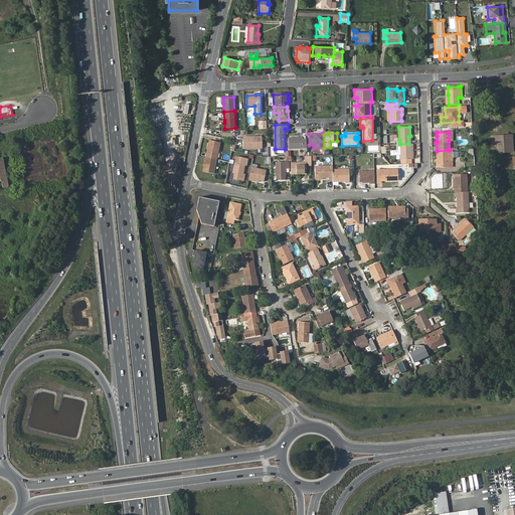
[(512,136),(491,137),(492,147),(497,146),(498,150),(503,149),(503,153),(513,152),(512,136)]
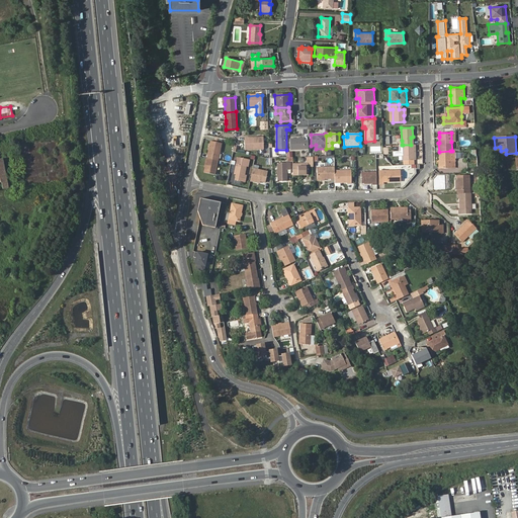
[(245,138),(245,150),(263,150),(263,138),(245,138)]
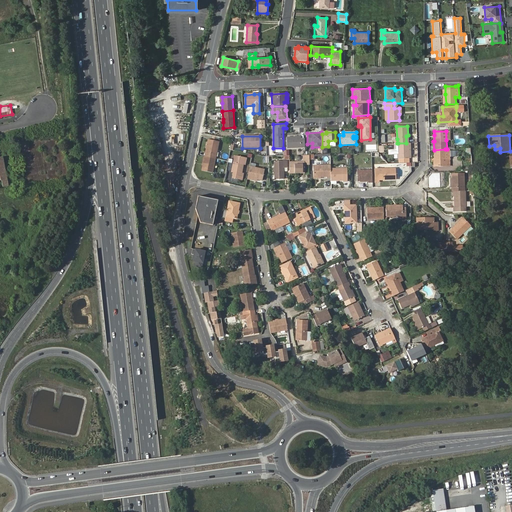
[(301,139),(301,137),(287,137),(287,148),(305,147),(305,139),(301,139)]
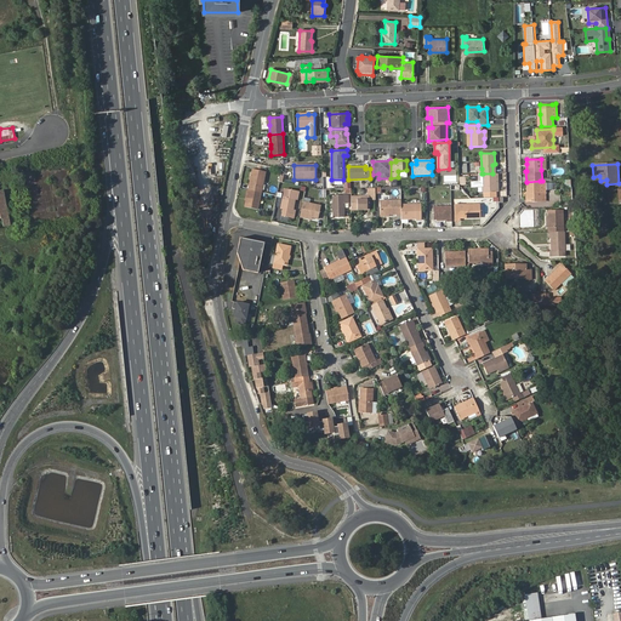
[(249,189),(262,193),(266,172),(252,170),(251,177),(250,181),(249,189)]
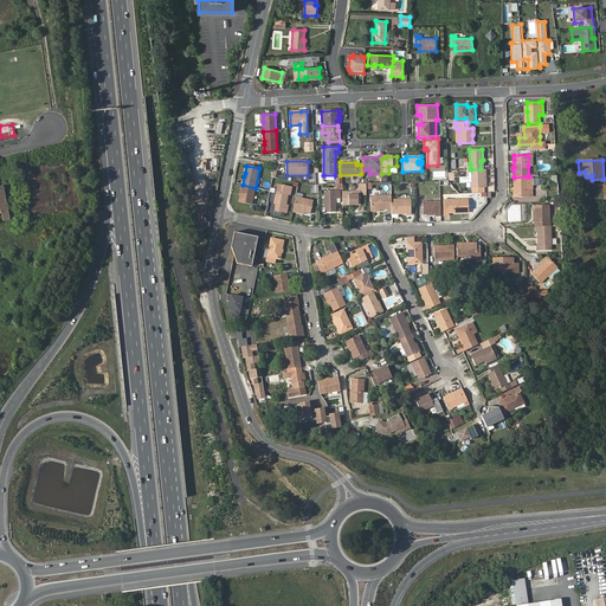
[(485,175),(485,169),(483,169),(481,169),(471,169),(471,188),(484,187),(484,175),(485,175)]
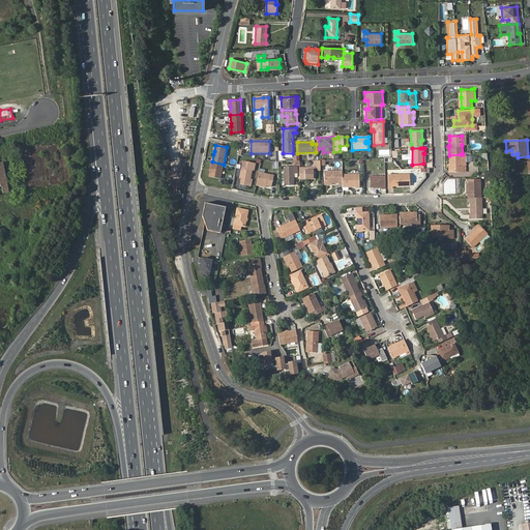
[(461,154),(449,155),(449,164),(449,173),(466,172),(466,164),(462,164),(461,154)]
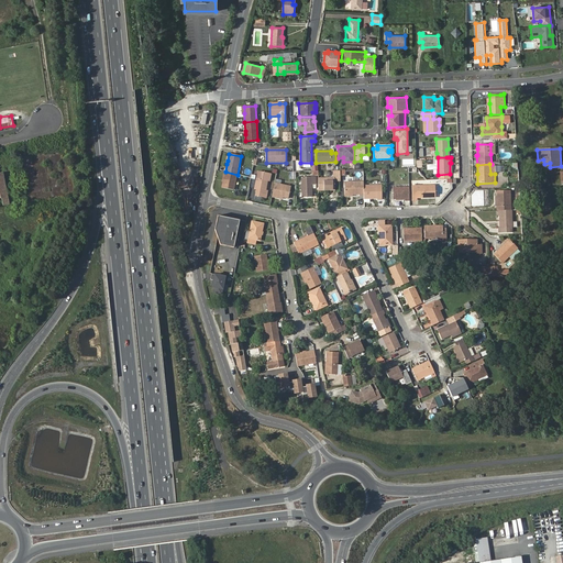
[(234,189),(238,175),(225,172),(223,183),(222,187),(234,189)]
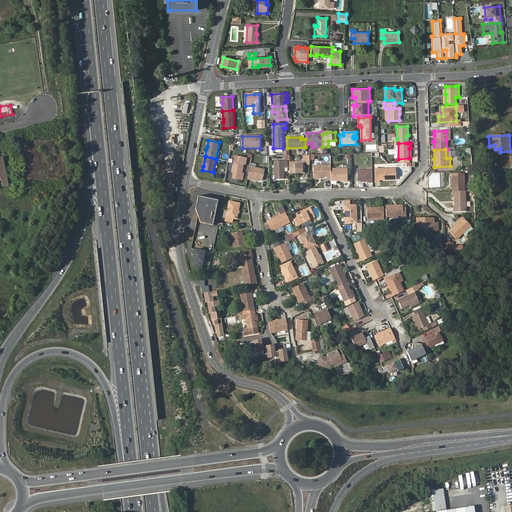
[(244,173),(242,173),(243,164),(245,164),(247,158),(235,156),(231,171),(234,172),(233,178),(242,180),(244,173)]
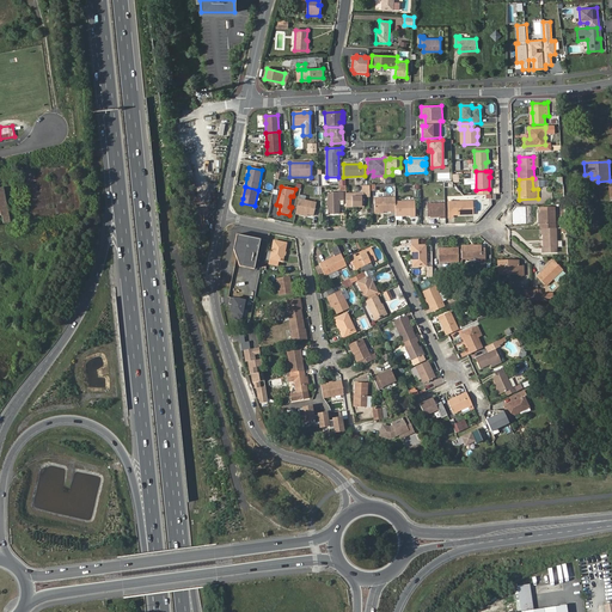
[(328,193),(329,214),(340,214),(338,201),(343,201),(343,193),(328,193)]
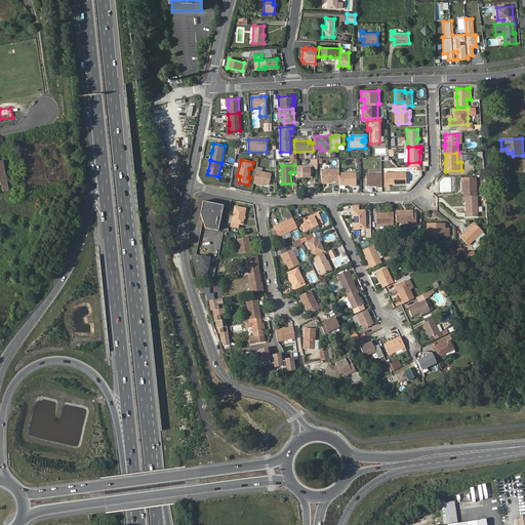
[(312,166),(296,166),(297,178),(312,177),(312,166)]
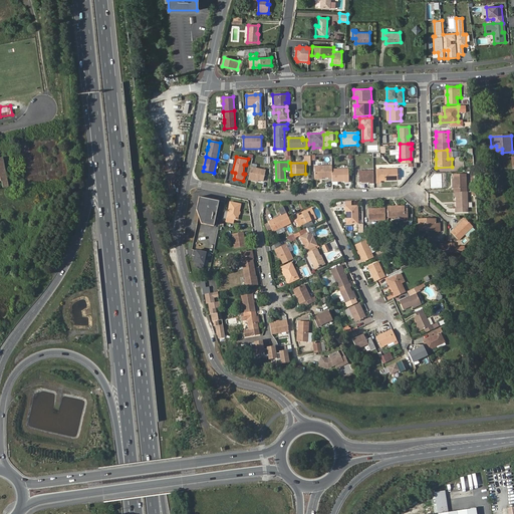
[(332,170),(332,166),(314,167),(314,178),(321,178),(328,178),(328,179),(332,179),(332,170)]
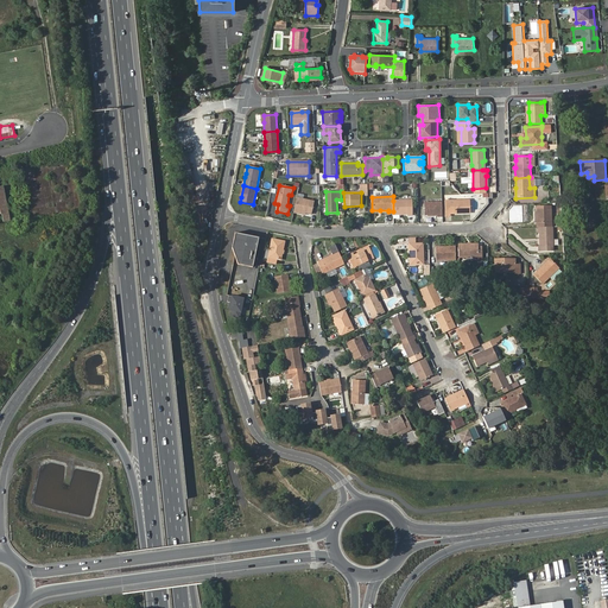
[(295,210),(305,213),(311,214),(314,202),(303,200),(297,198),(295,210)]
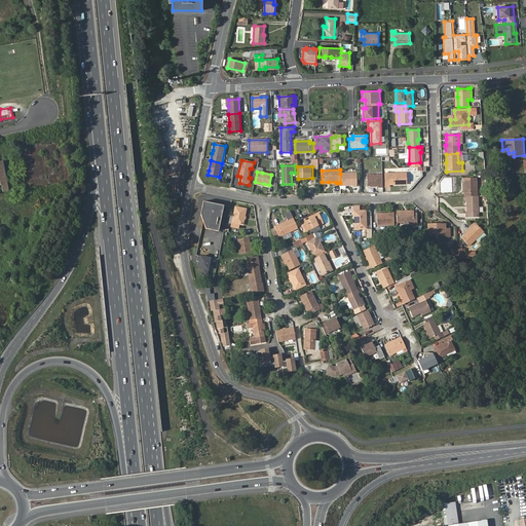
[(340,183),(340,186),(353,185),(353,187),(357,187),(357,173),(340,174),(340,183)]
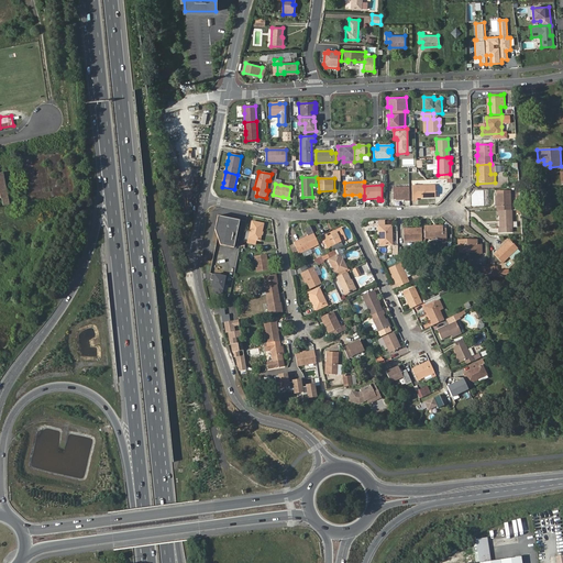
[(412,186),(412,200),(417,200),(417,198),(435,198),(435,185),(412,186)]
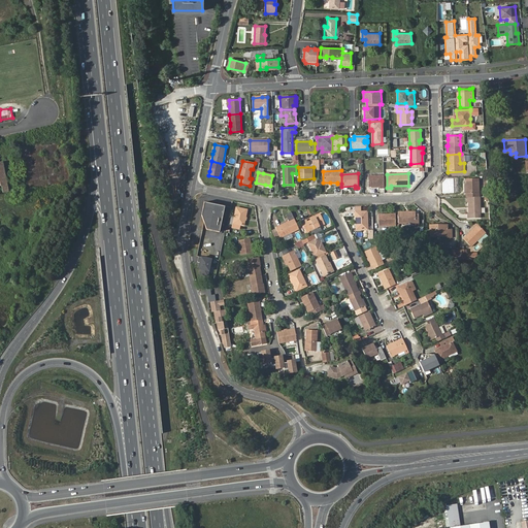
[(385,188),(384,175),(369,176),(369,187),(371,187),(380,187),(380,188),(385,188)]
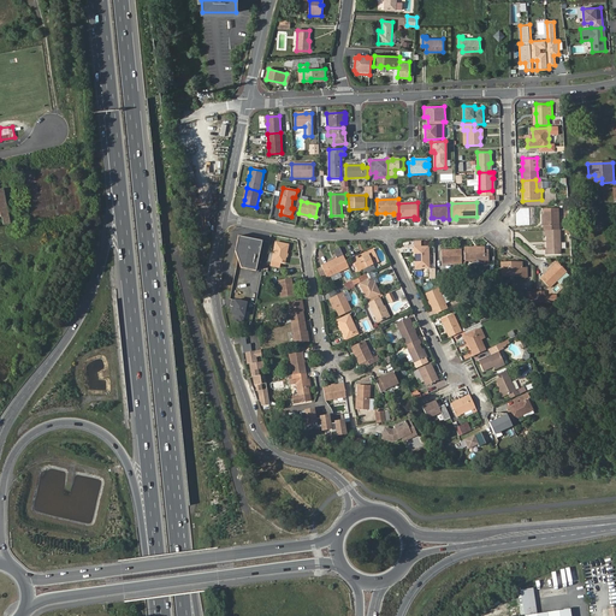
[(544,226),(544,230),(545,230),(560,230),(558,208),(543,209),(544,214),(544,226)]
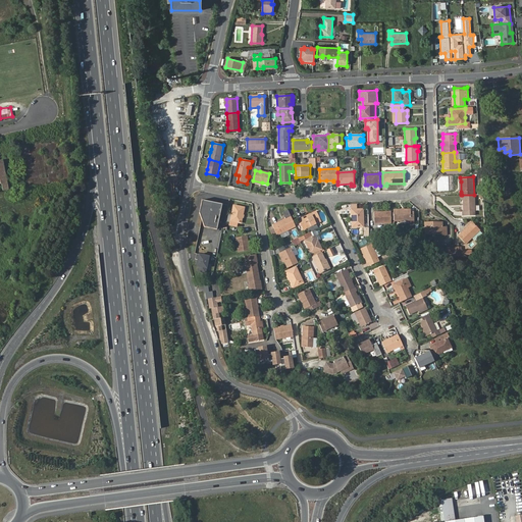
[(474,195),(462,195),(462,199),(463,199),(464,211),(462,211),(463,215),(474,215),(474,211),(475,211),(474,195)]
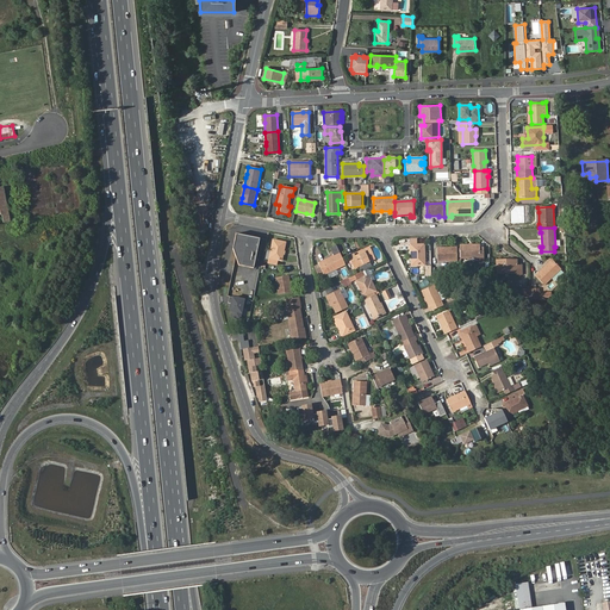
[(254,269),(260,238),(236,234),(232,249),(240,266),(254,269)]
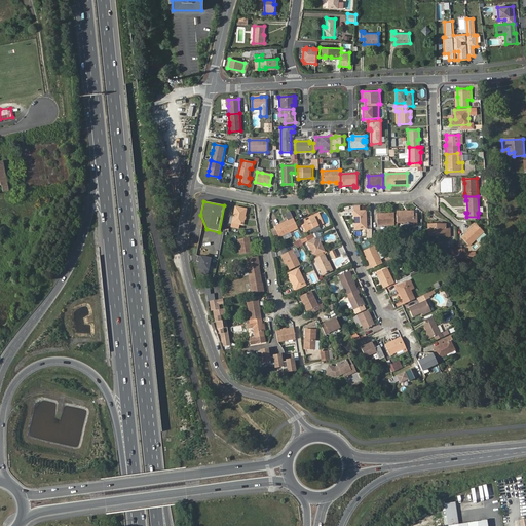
[(235,208),(231,227),(238,228),(239,224),(242,225),(246,210),(235,208)]
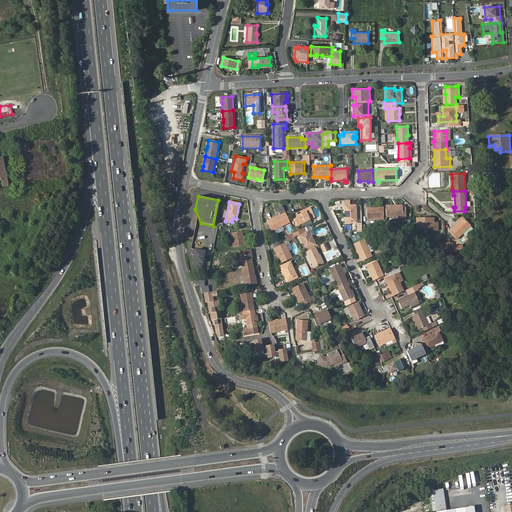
[(345,210),(345,214),(345,216),(345,223),(356,223),(356,205),(343,206),(343,210),(345,210)]
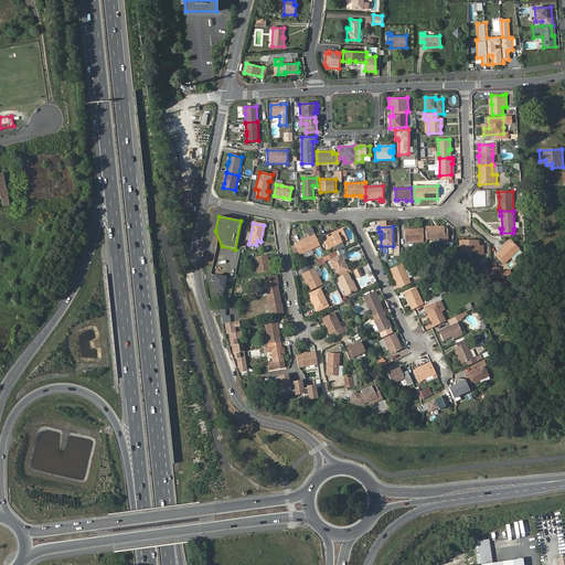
[(437,227),(435,227),(426,227),(426,231),(427,238),(427,240),(444,238),(444,241),(448,241),(448,230),(448,228),(444,228),(444,227),(437,227)]
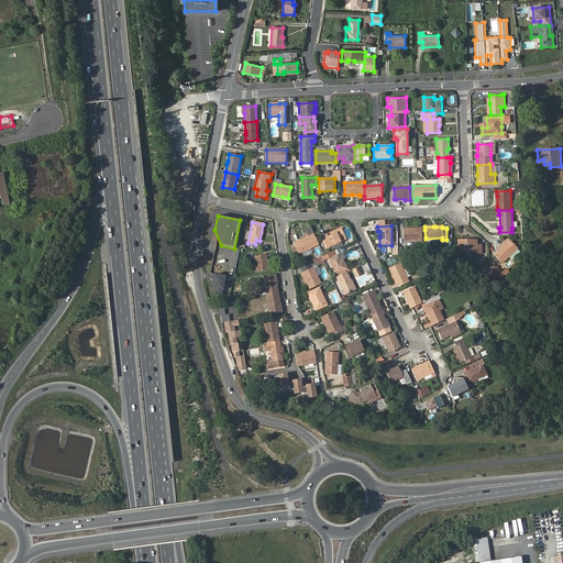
[(334,250),(343,246),(341,242),(346,240),(340,228),(335,230),(337,232),(331,234),(328,236),(327,234),(322,236),(328,249),(332,246),(334,251),(334,250)]
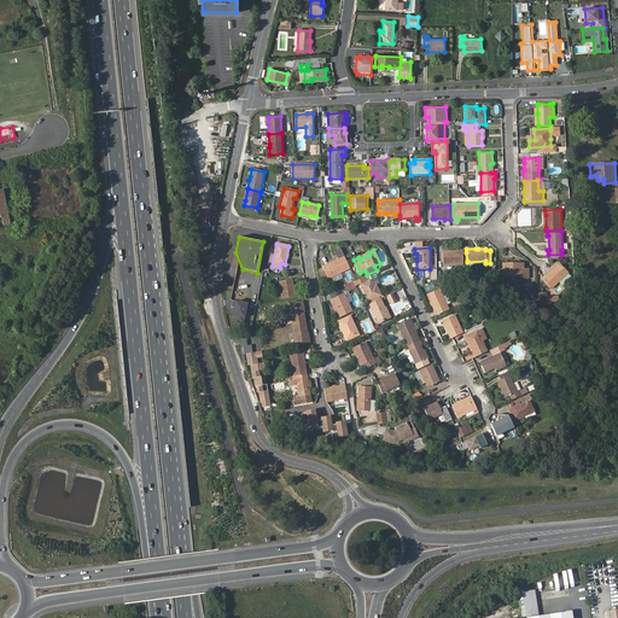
[(443,264),(464,264),(464,261),(464,252),(462,251),(443,251),(443,264)]
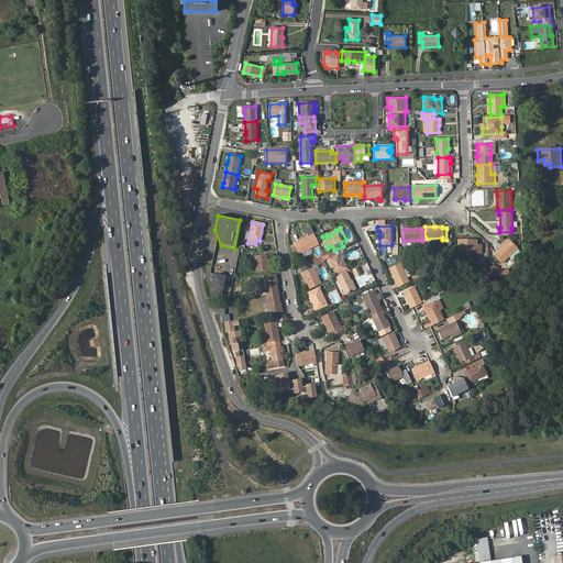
[(319,244),(313,233),(294,243),(299,253),(302,252),(310,249),(319,244)]
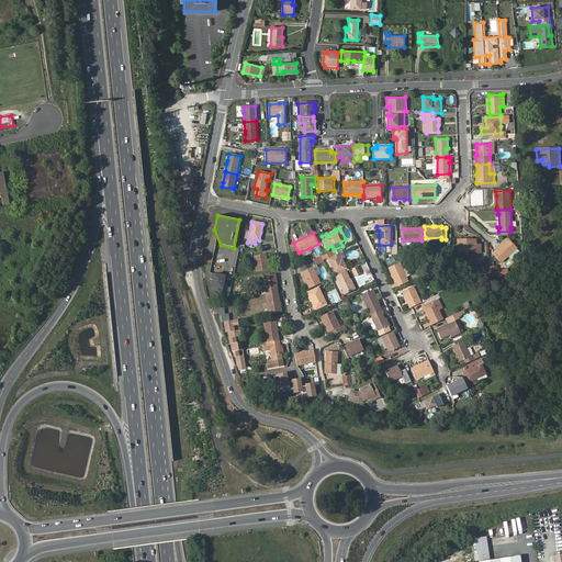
[(467,239),(457,239),(458,251),(476,251),(476,253),(481,253),(481,245),(476,245),(476,242),(467,243),(467,239)]
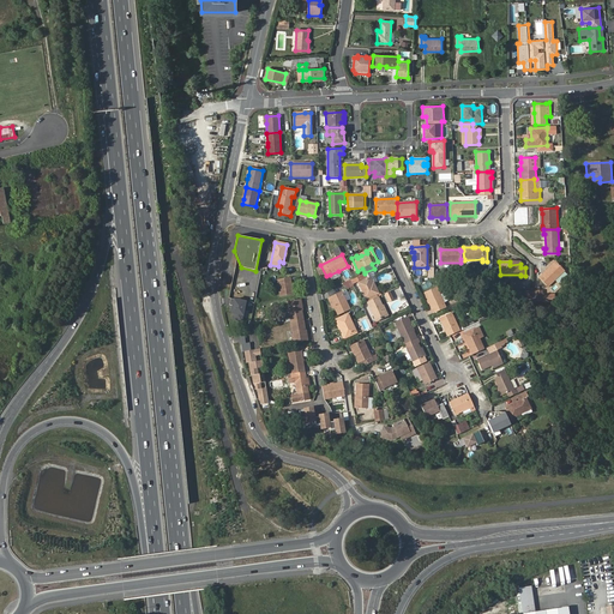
[(555,262),(539,277),(548,287),(564,271),(555,262)]
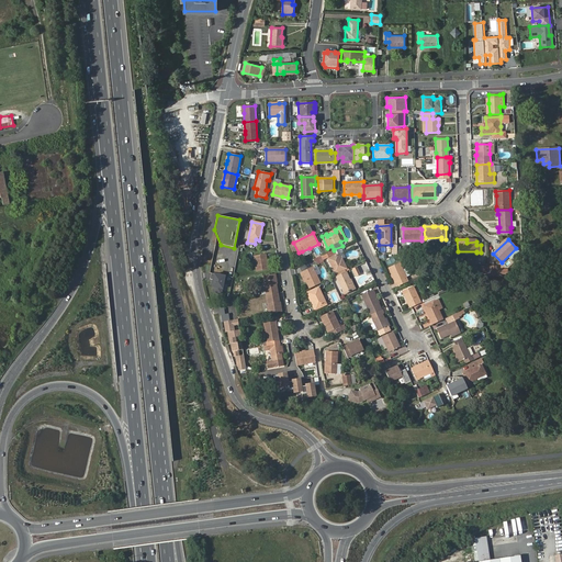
[(323,255),(321,256),(323,260),(334,255),(332,250),(326,254),(323,255)]
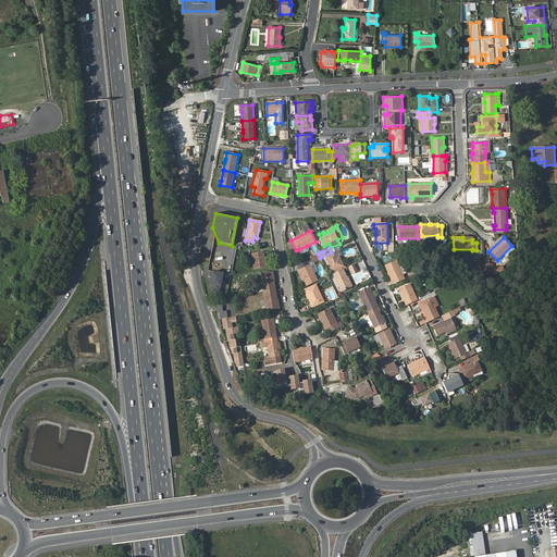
[(325,256),(332,271),(344,265),(339,256),(338,257),(335,251),(325,256)]
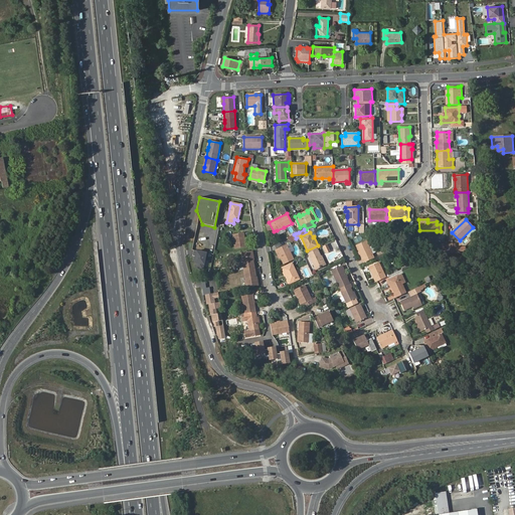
[(244,240),(244,238),(243,233),(240,233),(232,234),(234,248),(245,246),(244,240)]
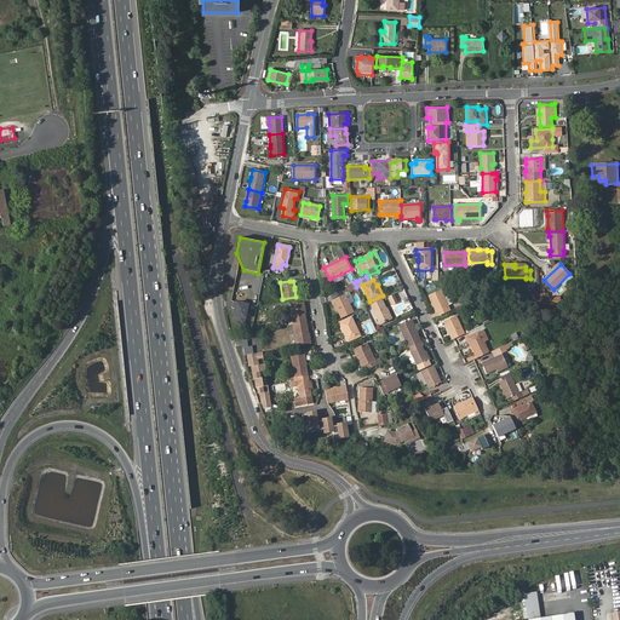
[(429,296),(432,303),(434,306),(438,316),(451,310),(448,306),(453,304),(448,296),(445,297),(441,291),(429,296)]
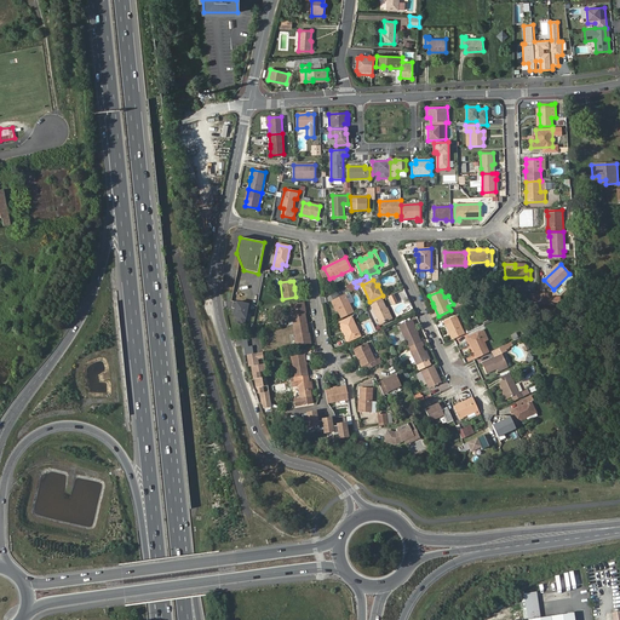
[(338,310),(342,319),(354,313),(345,294),(333,300),(338,310)]
